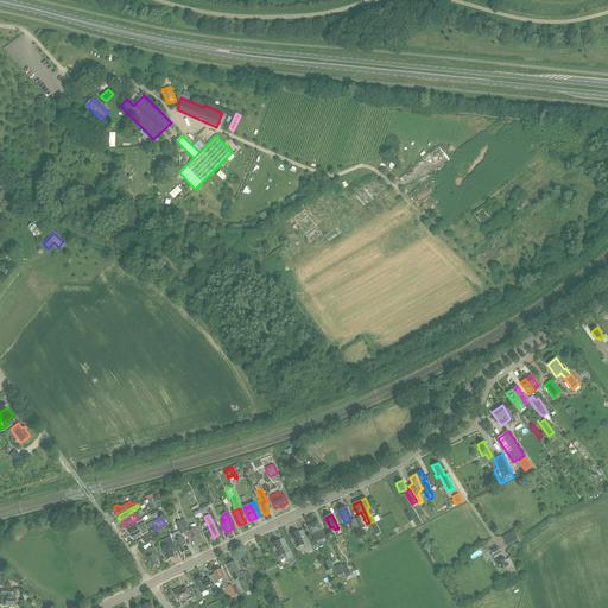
[(184,519),(181,521),(185,532),(190,530),(184,519)]
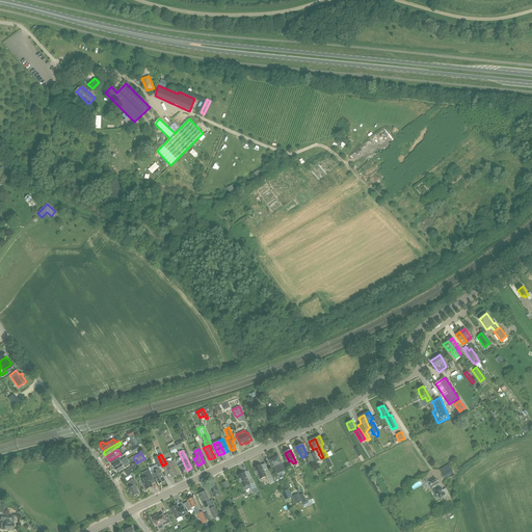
[(158,456),(154,458),(158,468),(162,466),(158,456)]
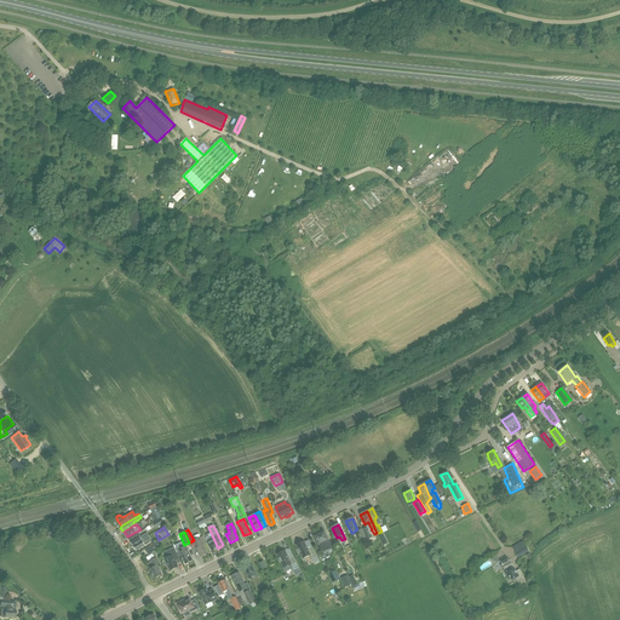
[(323,532),(319,534),(327,551),(332,549),(323,532)]
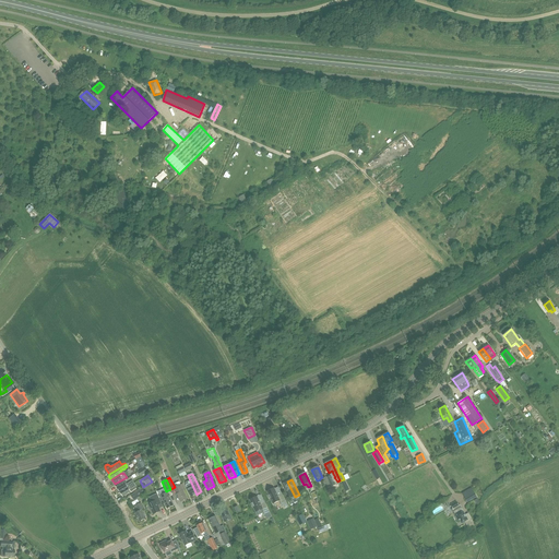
[(125,483),(117,487),(119,491),(134,483),(132,480),(126,485),(125,483)]
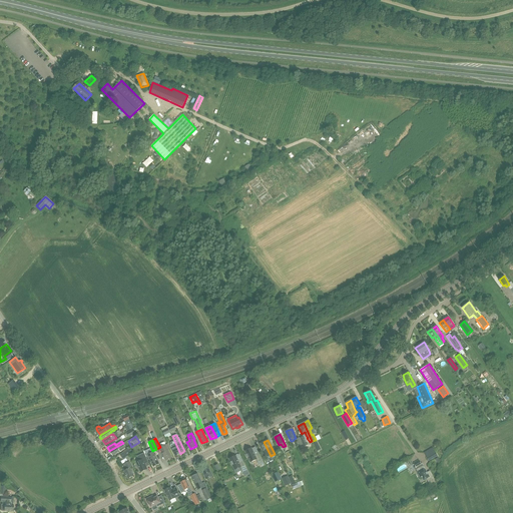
[(170,443),(170,444),(170,445),(175,456),(180,454),(175,443),(174,441),(170,443)]
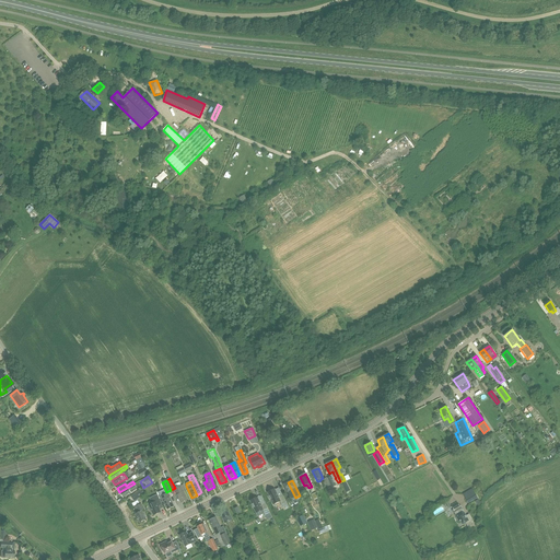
[(283,485),(288,492),(293,502),(296,500),(295,498),(288,482),(283,485)]
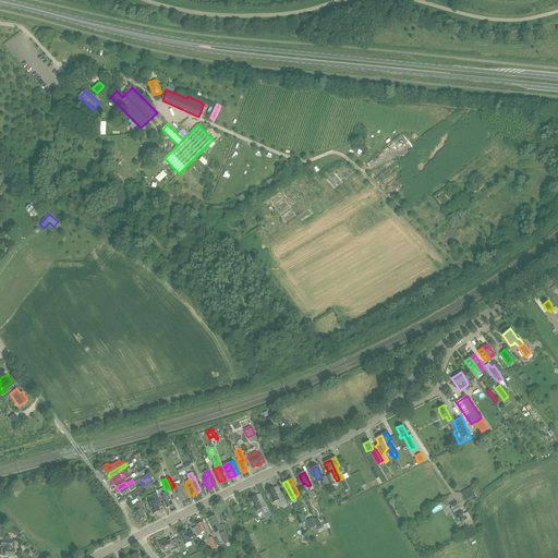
[(134,482),(119,490),(122,496),(130,492),(129,489),(136,485),(134,482)]
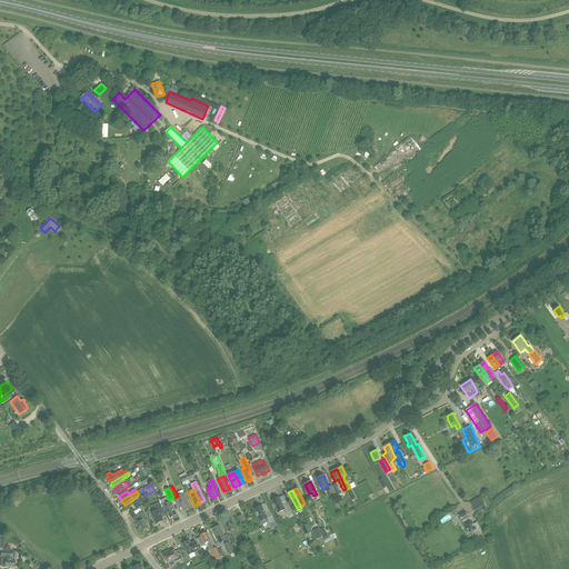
[(177,497),(183,511),(190,508),(186,499),(189,498),(187,492),(177,497)]
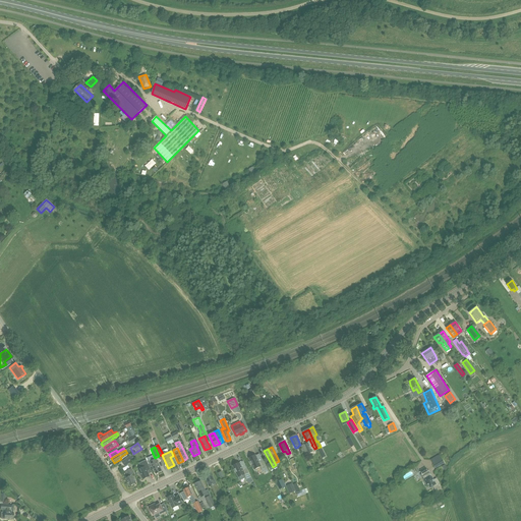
[(430,459),(436,468),(447,462),(444,456),(443,457),(441,454),(430,459)]
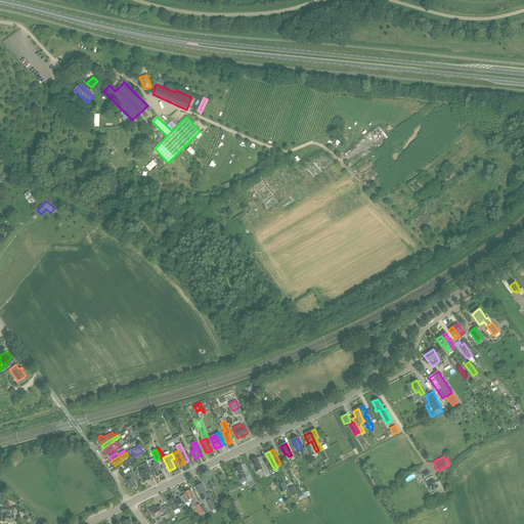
[(122,464),(125,469),(136,463),(133,457),(122,464)]
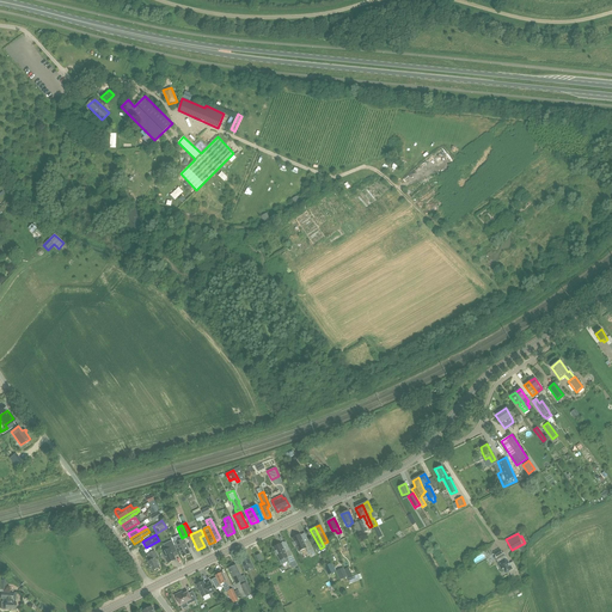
[(292,538),(294,542),(293,543),(295,546),(295,545),(299,551),(306,548),(308,555),(311,554),(313,552),(308,540),(304,543),(300,534),(292,538)]
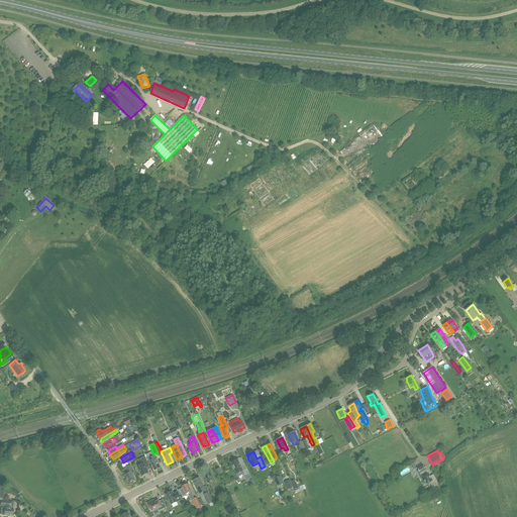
[(147,459),(149,463),(150,463),(154,471),(161,468),(154,455),(147,459)]
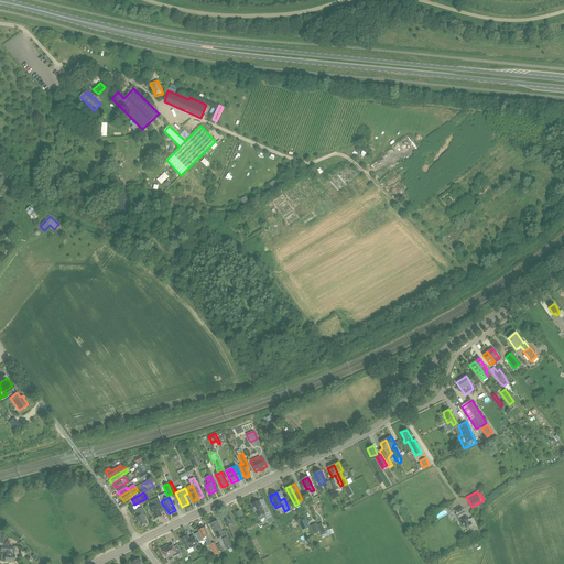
[(150,509),(154,519),(162,516),(159,510),(163,508),(159,498),(150,501),(153,507),(150,509)]
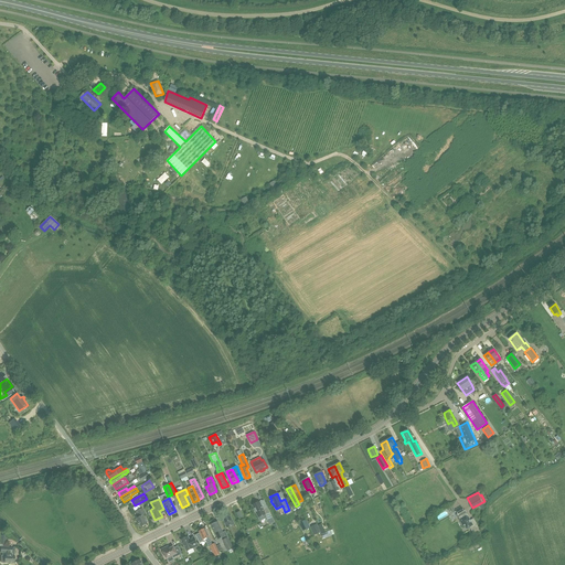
[(254,509),(253,509),(255,512),(256,512),(258,518),(259,520),(266,516),(268,520),(269,523),(274,521),(272,518),(273,518),(267,508),(264,499),(259,501),(259,500),(256,500),(252,502),(253,505),(254,509)]
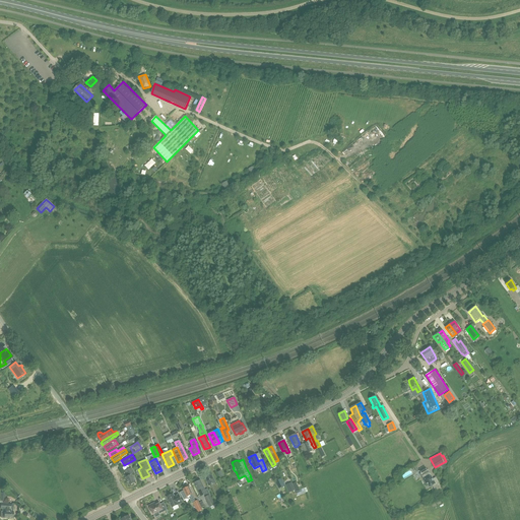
[(425,466),(418,469),(420,473),(424,479),(426,483),(427,483),(429,486),(433,484),(436,491),(440,488),(437,482),(438,481),(436,479),(434,480),(431,475),(431,476),(427,470),(425,466)]
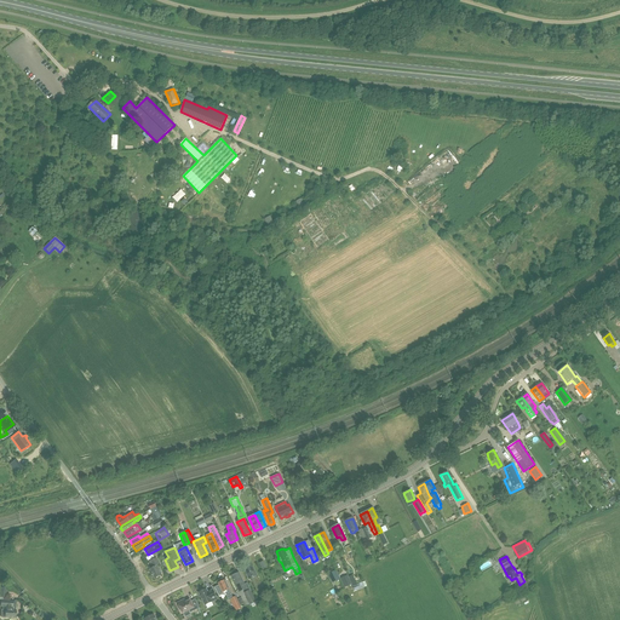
[(149,569),(154,579),(161,574),(158,566),(160,564),(156,558),(149,562),(153,568),(149,569)]
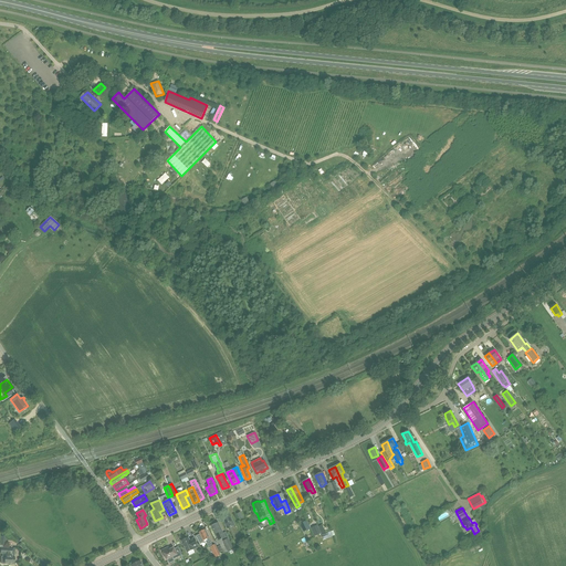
[(222,519),(228,528),(229,527),(234,540),(240,537),(231,515),(227,515),(222,519)]
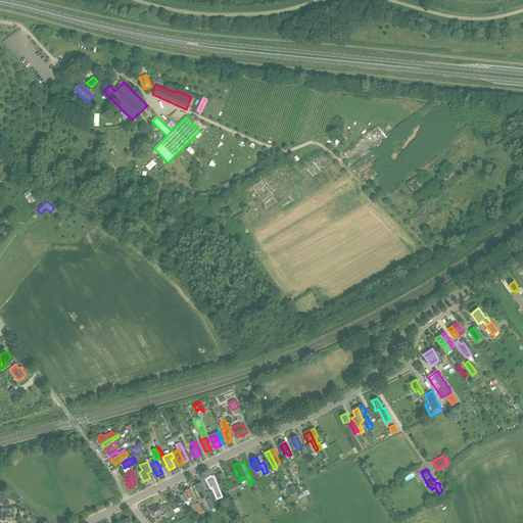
[(198,482),(195,484),(199,493),(202,500),(206,496),(207,498),(211,497),(208,491),(206,493),(204,490),(201,481),(198,482)]
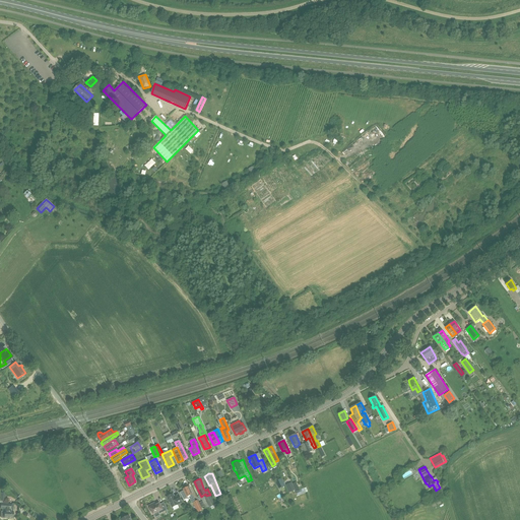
[(275,480),(278,489),(284,485),(281,478),(275,480)]
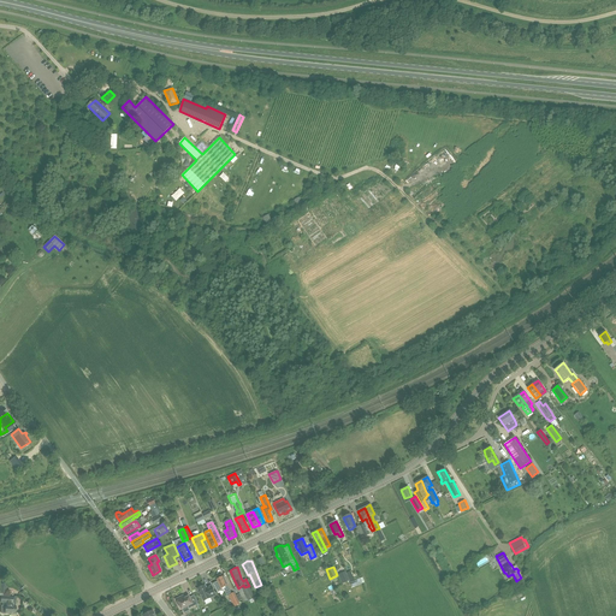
[(349,581),(345,573),(345,572),(338,574),(342,584),(349,581)]
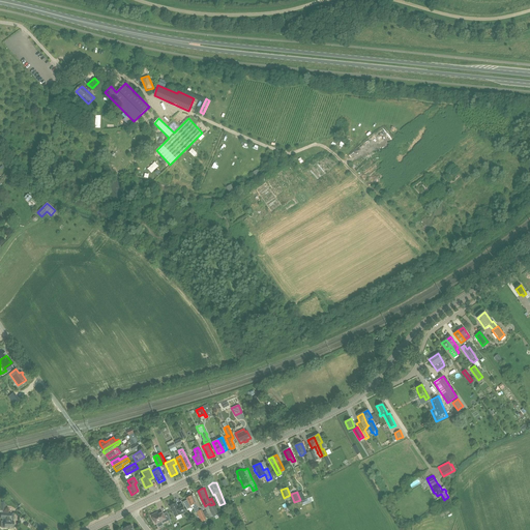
[(198,508),(193,495),(189,497),(189,496),(187,497),(186,498),(187,500),(183,502),(187,509),(190,508),(192,506),(196,513),(198,512),(201,520),(205,518),(201,509),(199,510),(198,508)]
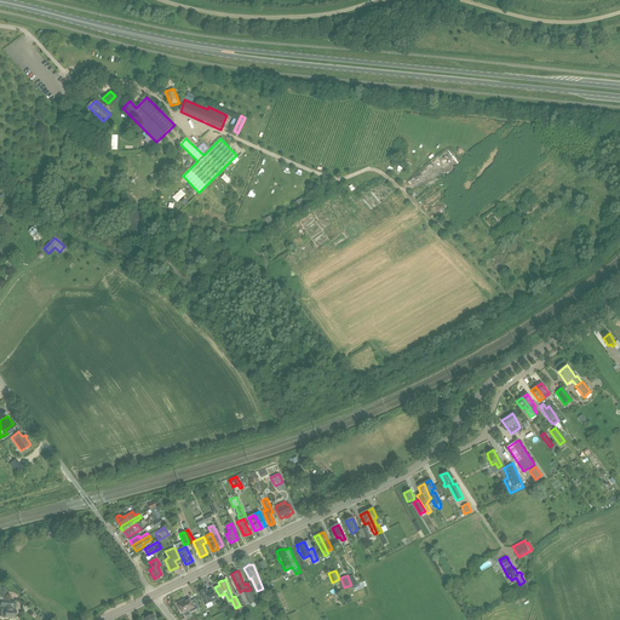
[(1,587),(0,595),(0,600),(1,601),(1,606),(6,607),(6,610),(1,609),(1,616),(15,618),(16,601),(5,601),(5,597),(6,597),(6,587),(1,587)]
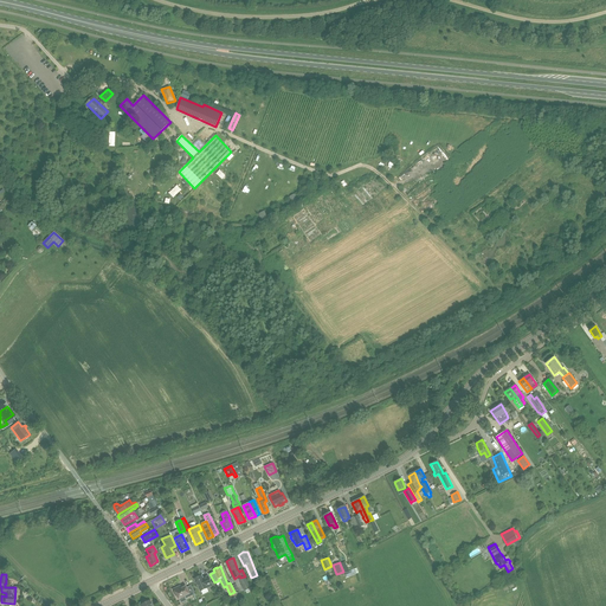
[(194,579),(200,592),(212,586),(207,577),(202,579),(201,575),(199,577),(199,575),(195,577),(197,578),(194,579)]
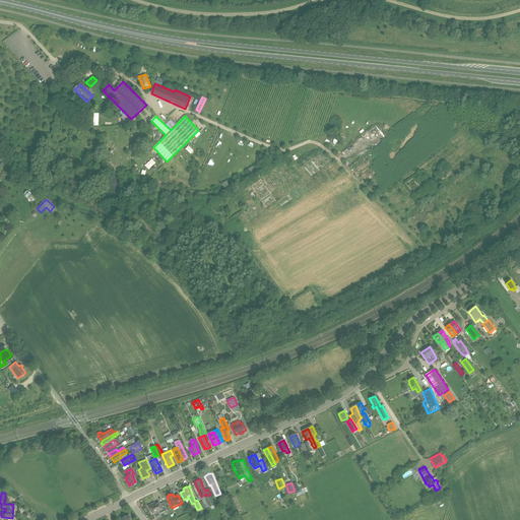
[(205,497),(209,507),(214,505),(210,495),(206,496),(205,497)]
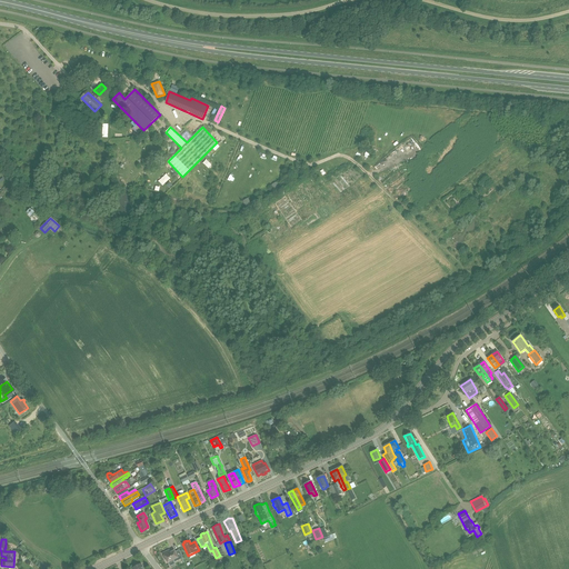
[(162,553),(165,556),(163,557),(165,560),(166,559),(168,562),(173,560),(175,562),(183,558),(179,550),(175,551),(175,550),(170,552),(169,550),(162,553)]
